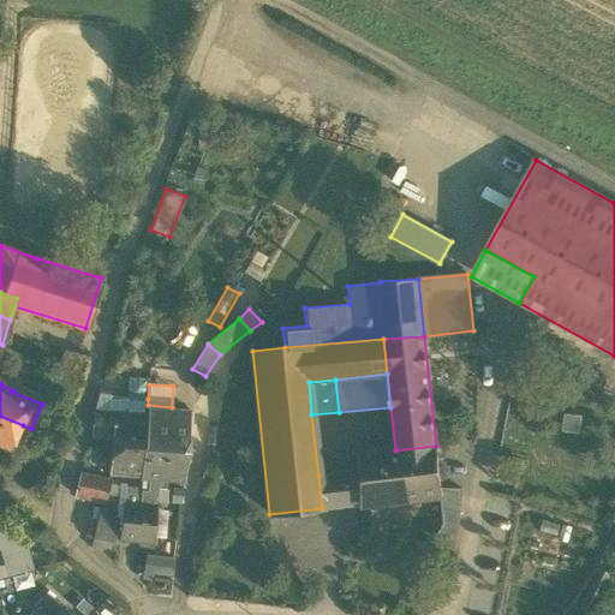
[(148,405),(148,399),(109,396),(109,394),(102,394),(93,411),(147,413),(148,405)]
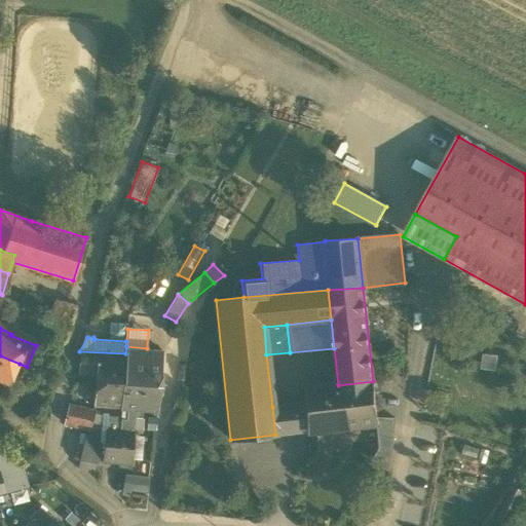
[(125,353),(123,381),(159,384),(161,349),(147,348),(126,346),(125,353)]
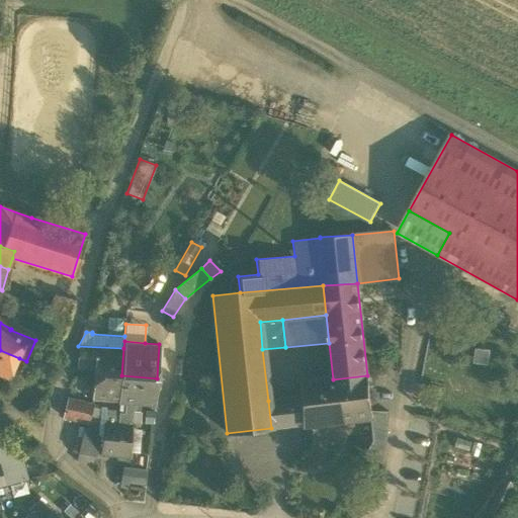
[(91,398),(119,401),(121,375),(123,348),(78,346),(77,365),(95,367),(91,398)]
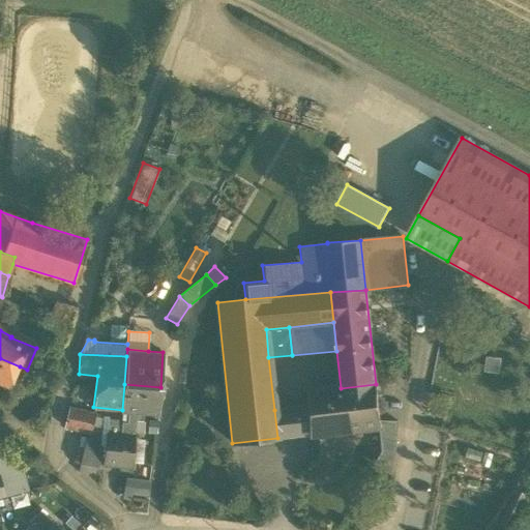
[(0,385),(10,389),(20,366),(0,358),(0,385)]
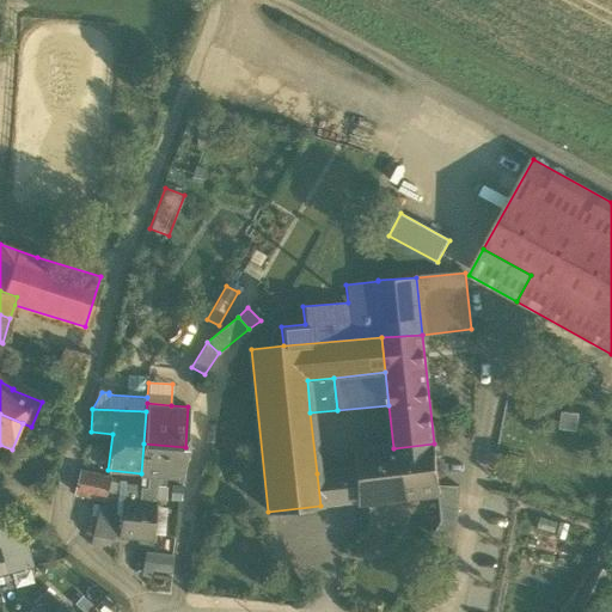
[(141,473),(148,475),(157,475),(183,478),(185,447),(144,444),(141,473)]
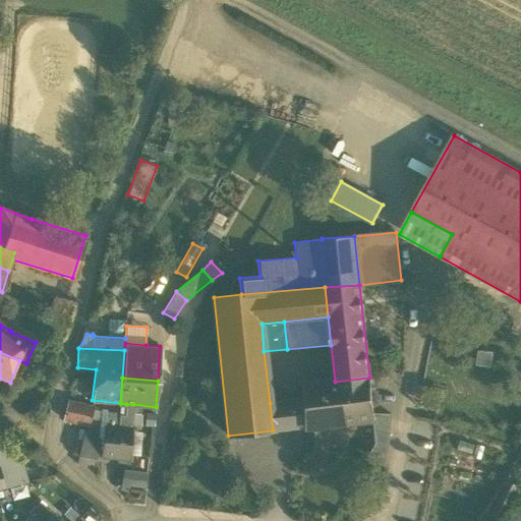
[(373,413),(369,378),(335,382),(301,385),(301,399),(303,427),(373,419),(374,419),(373,413)]
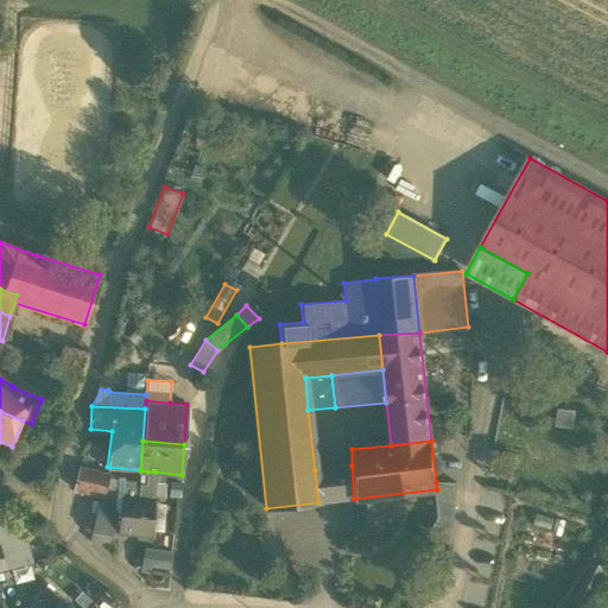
[(352,466),(336,468),(341,500),(354,499),(352,466)]
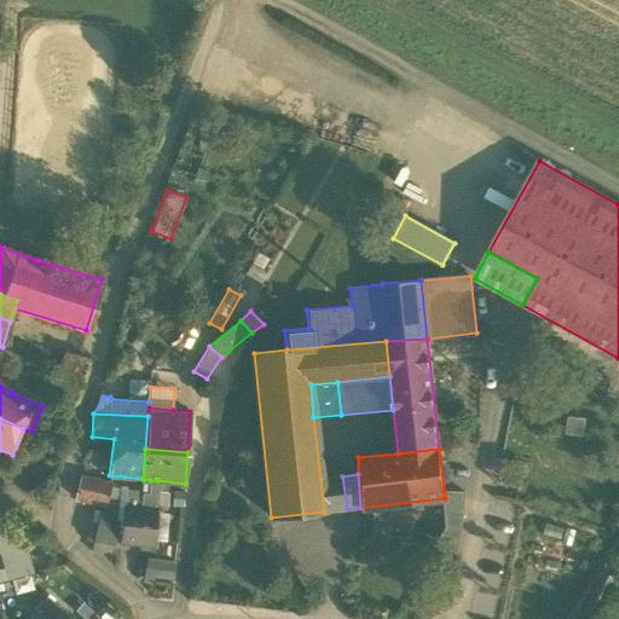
[(324,512),(347,509),(342,476),(320,479),(324,512)]
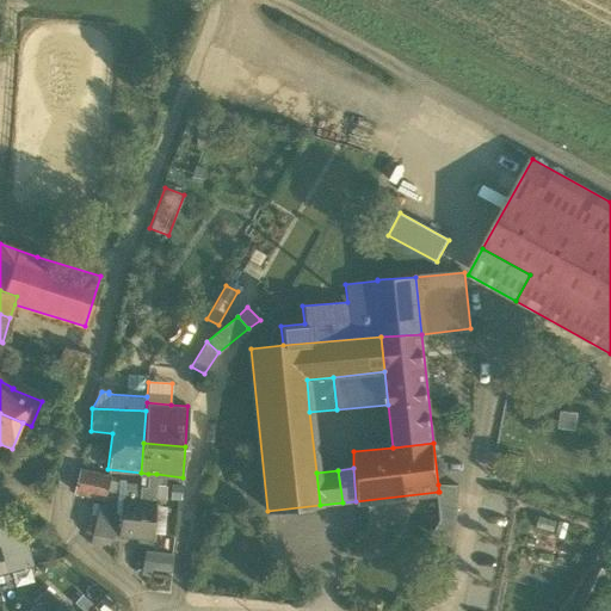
[(103,499),(103,497),(107,482),(109,480),(79,471),(74,491),(103,499)]
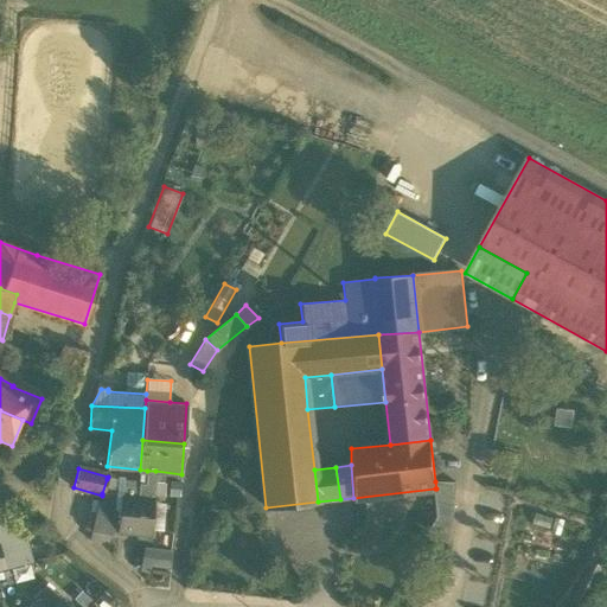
[(153,499),(155,471),(147,471),(146,487),(140,486),(139,490),(123,489),(119,534),(151,536),(154,499),(153,499)]
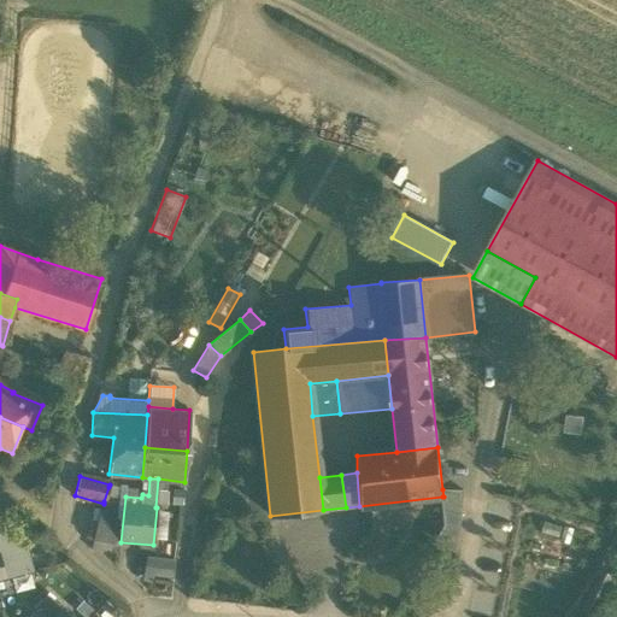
[(117,491),(109,487),(104,501),(116,505),(117,491)]
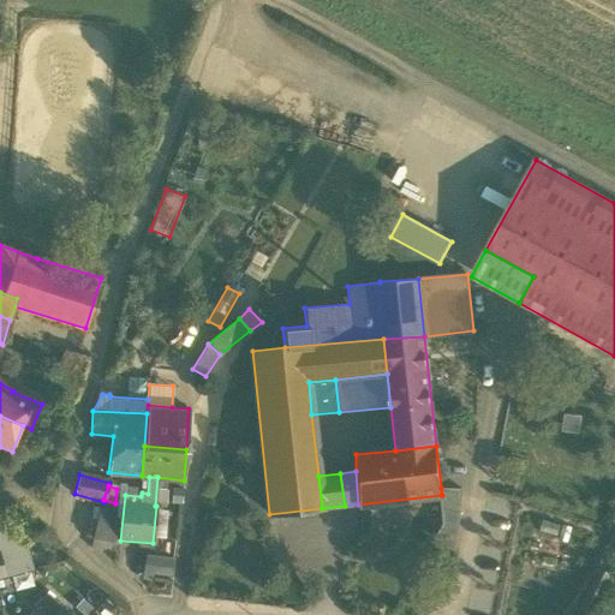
[(442,517),(460,520),(461,489),(441,488),(442,495),(441,495),(442,517)]
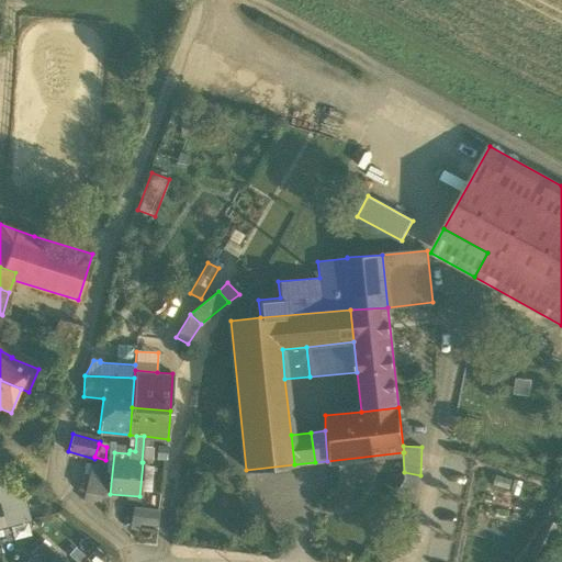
[(86,494),(102,498),(105,460),(94,457),(94,459),(91,472),(86,494)]
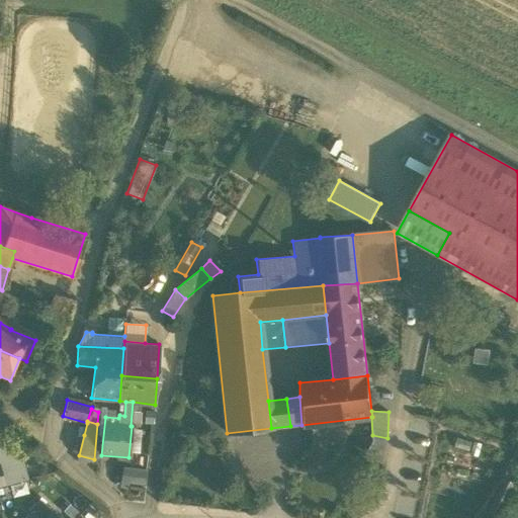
[(382,463),(387,438),(372,435),(373,441),(363,458),(382,463)]
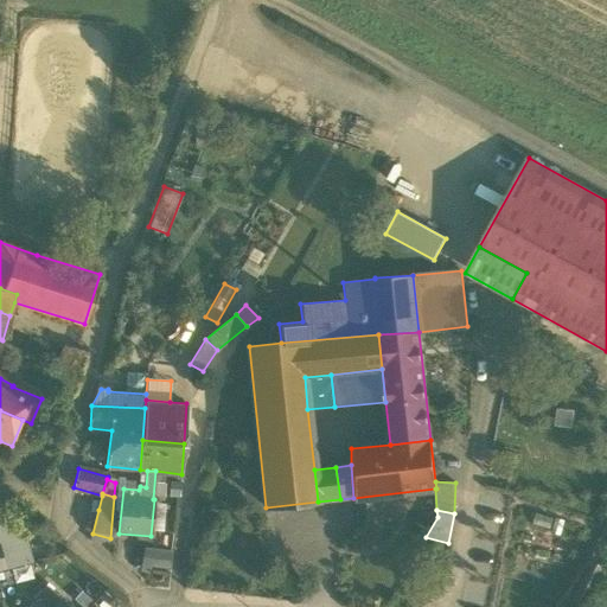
[(20,529),(0,521),(0,557),(4,570),(29,562),(20,529)]
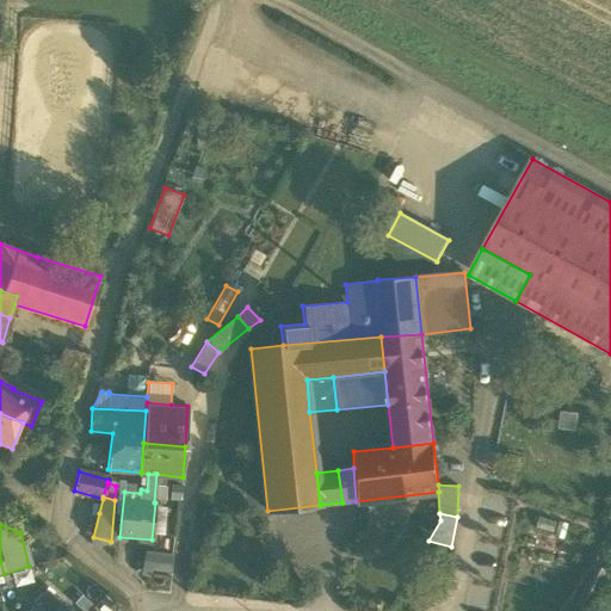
[(141,575),(150,578),(150,572),(171,574),(174,554),(143,550),(141,575)]
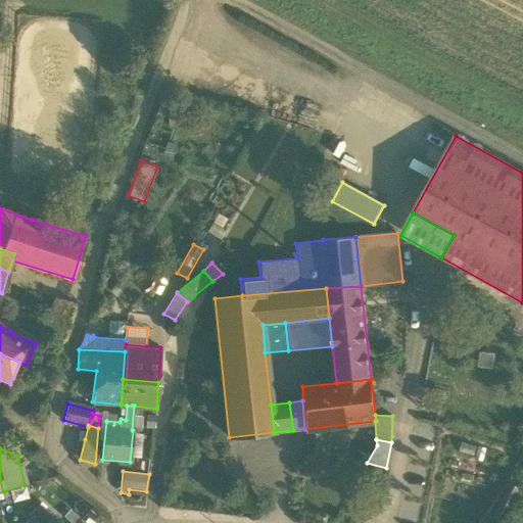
[(493,517),(505,522),(521,489),(510,483),(493,517)]
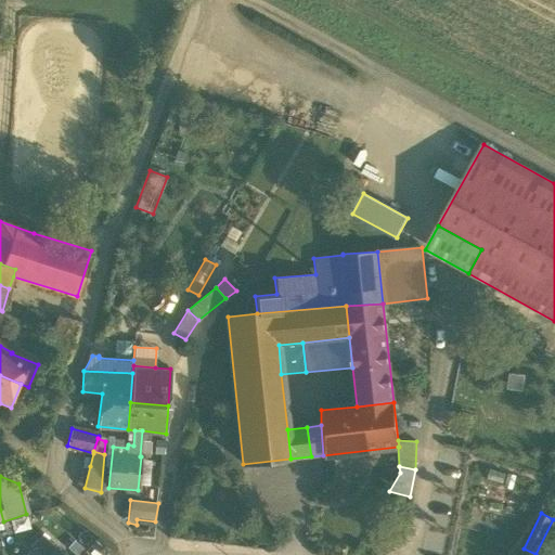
[(30,551),(35,554),(50,554),(56,549),(43,537),(30,551)]
